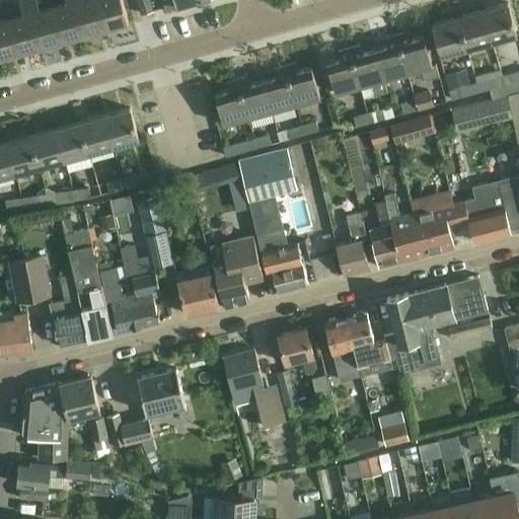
[(19,52),(41,46),(27,0),(19,0),(23,12),(9,16),(19,52)]
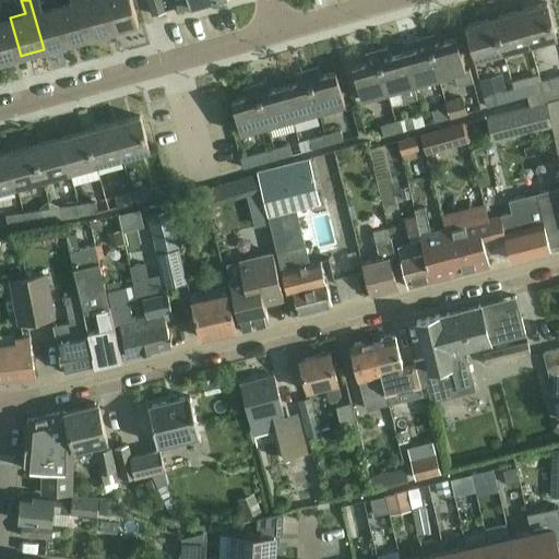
[(68,43),(57,4),(42,9),(38,0),(30,0),(44,49),(68,43)]
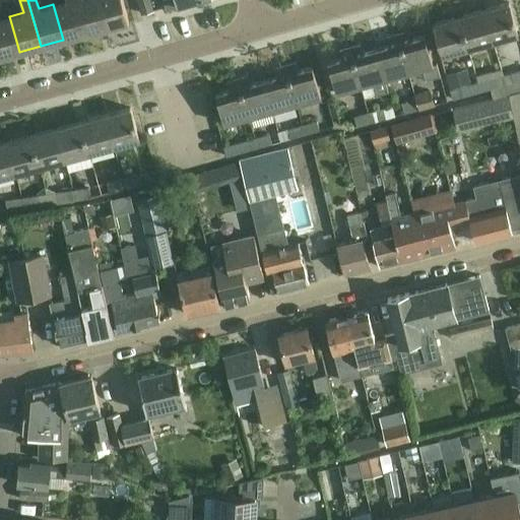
[(63,40),(84,35),(74,0),(66,0),(67,0),(53,4),(63,40)]
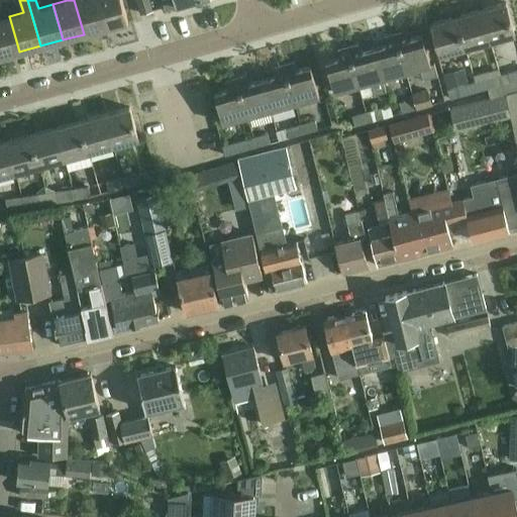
[(74,0),(84,34),(105,28),(97,0),(74,0)]
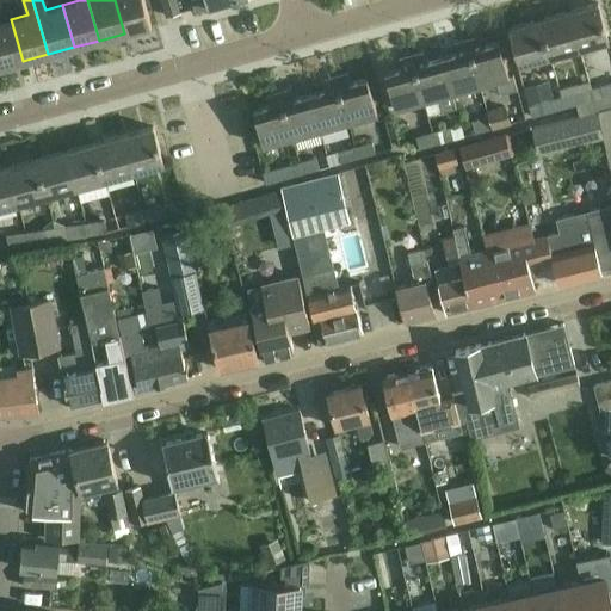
[(115,0),(124,34),(150,26),(143,0),(115,0)]
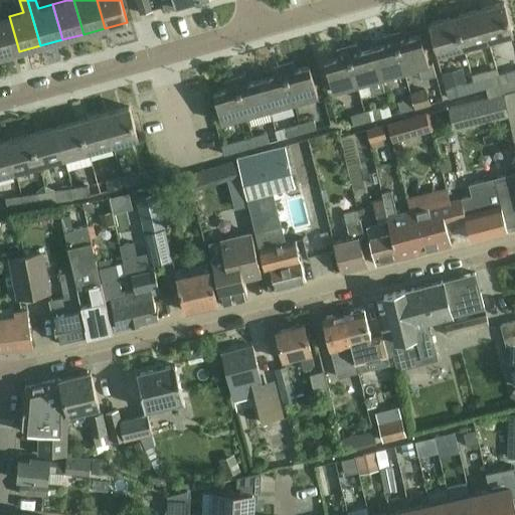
[(135,0),(139,14),(152,10),(149,0),(135,0)]
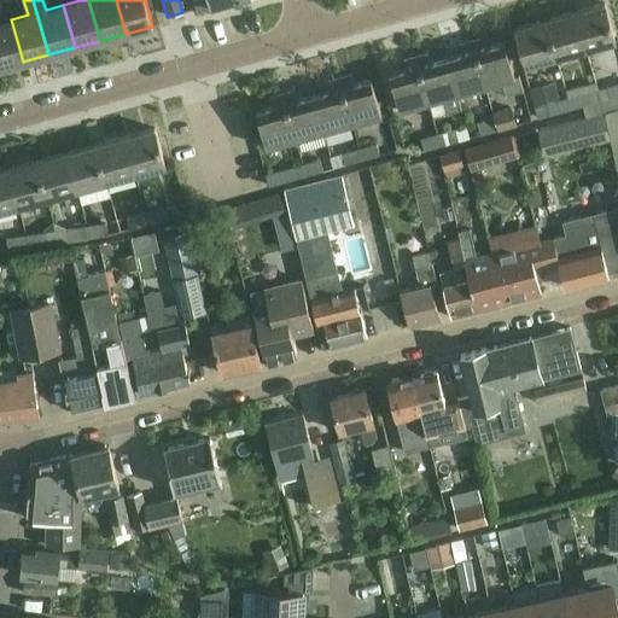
[(193,0),(197,10),(231,0),(193,0)]
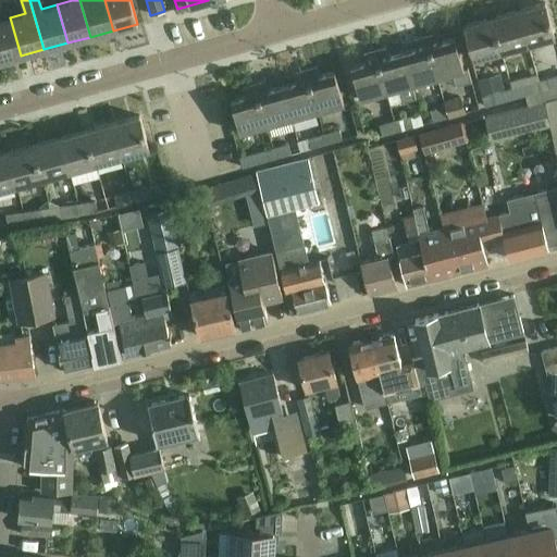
[(518,11),(528,45),(555,37),(545,3),(518,11)]
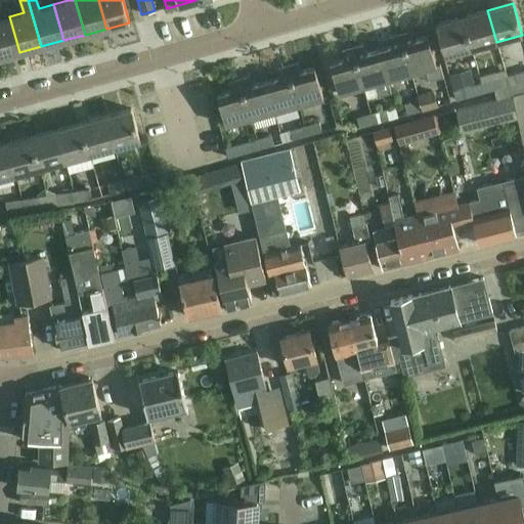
[(472,48),(496,42),(487,10),(464,16),(472,48)]
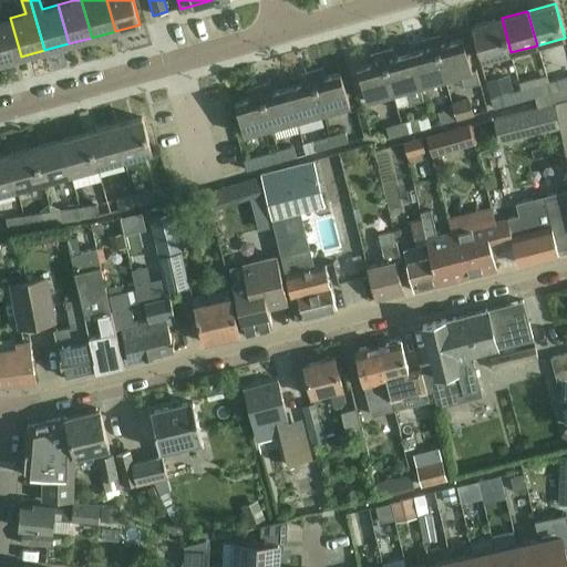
[(0,62),(21,57),(10,18),(0,20),(0,62)]
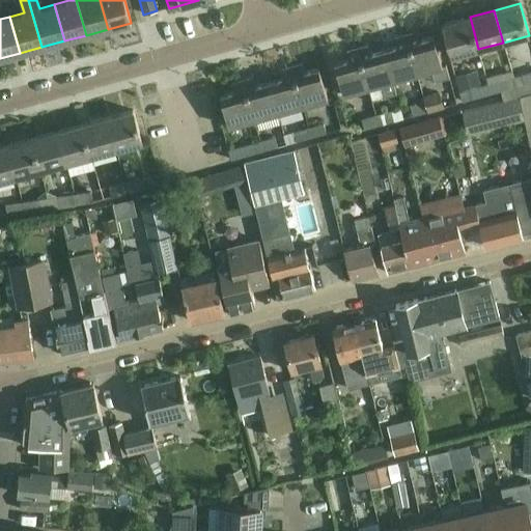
[(452,56),(478,49),(470,17),(444,24),(452,56)]
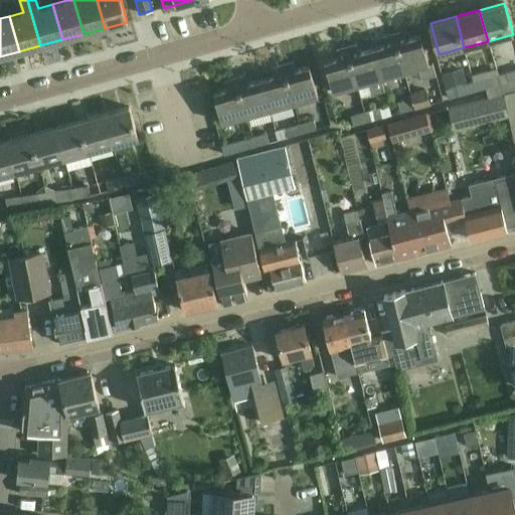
[(433,63),(428,64),(420,36),(406,39),(404,30),(394,33),(404,71),(417,67),(420,78),(423,79),(436,76),(433,63)]
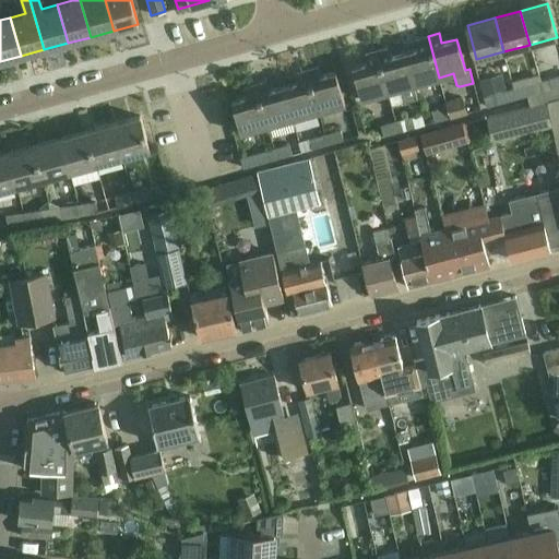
[(415,84),(439,78),(428,36),(418,39),(420,48),(406,52),(415,84)]
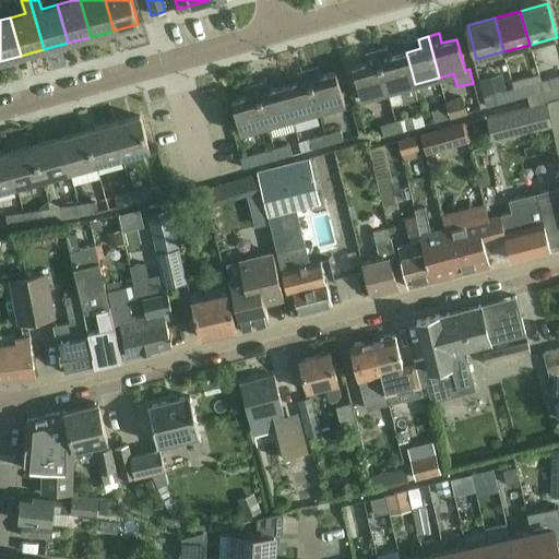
[(415,84),(406,52),(392,57),(389,47),(377,50),(388,92),(402,88),(405,102),(417,98),(414,84),(415,84)]
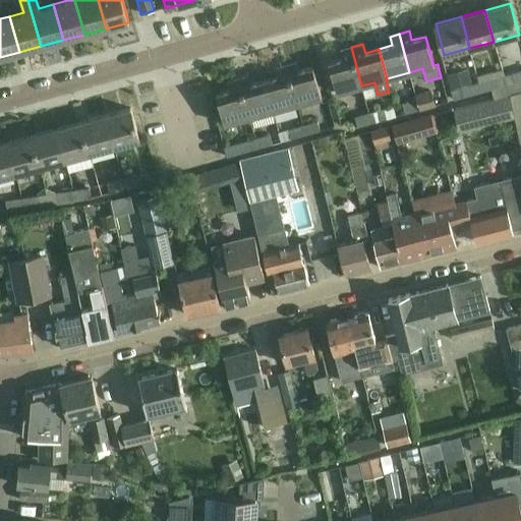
[(337,93),(361,85),(351,47),(341,50),(344,59),(329,63),(337,93)]
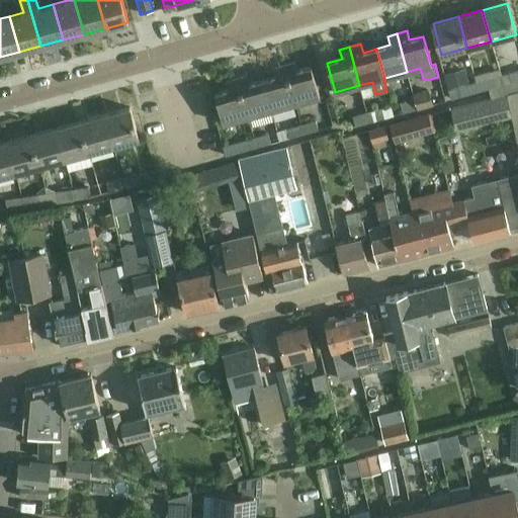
[(284,65),(294,103),(319,96),(311,68),(297,71),(294,62),(284,65)]
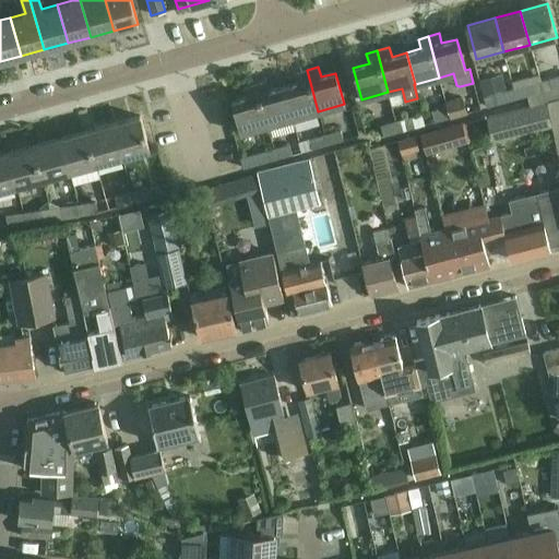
[(293,118),(318,111),(307,70),(296,73),(299,83),(284,87),(293,118)]
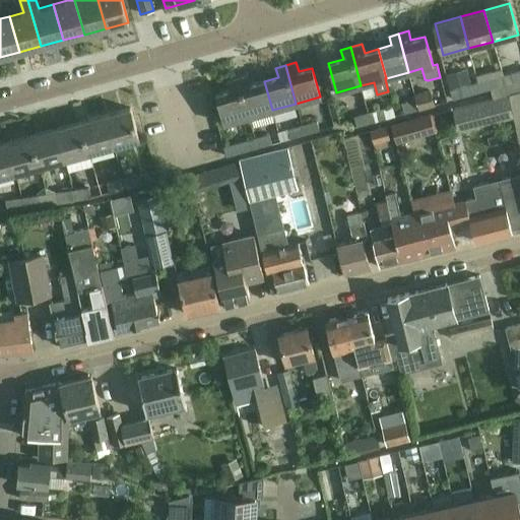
[(480,91),(496,87),(506,84),(501,68),(475,75),(477,81),(480,91)]
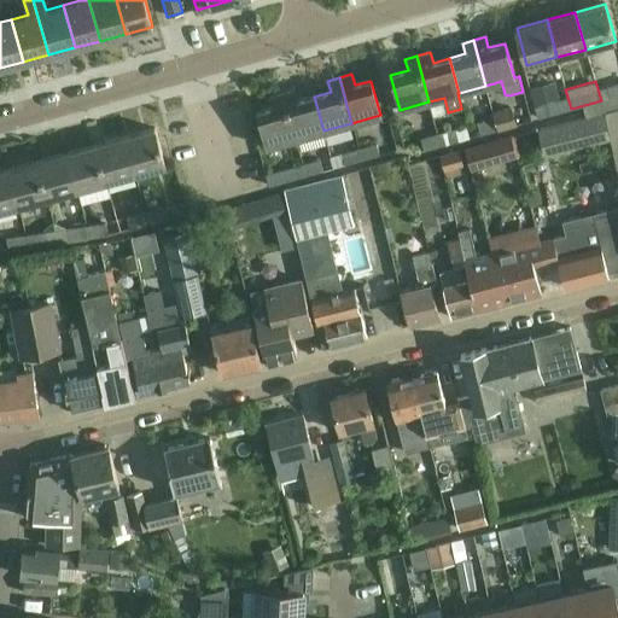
[(617,105),(617,83),(607,87),(611,98),(602,100),(605,109),(617,105)]
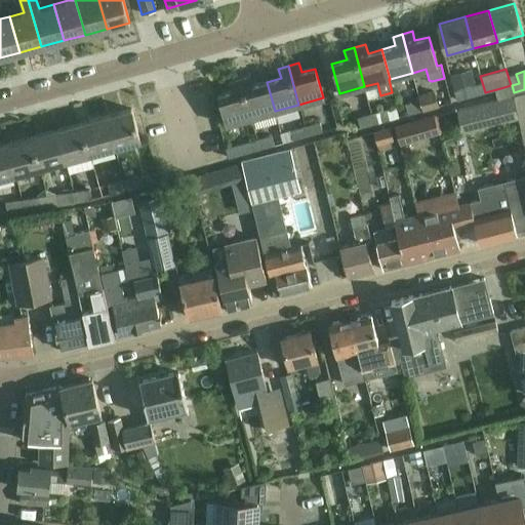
[(275,111),(267,82),(253,86),(250,76),(240,79),(251,118),(275,111)]
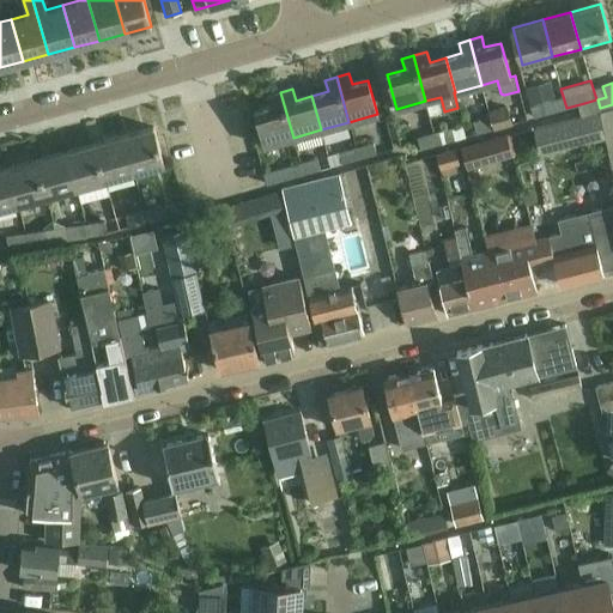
[(265,146),(293,138),(280,92),(268,96),(272,107),(255,111),(265,146)]
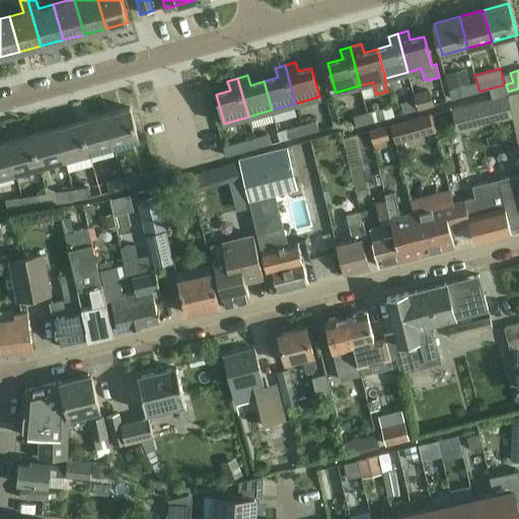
[(452,99),(479,91),(476,81),(448,89),(452,99)]
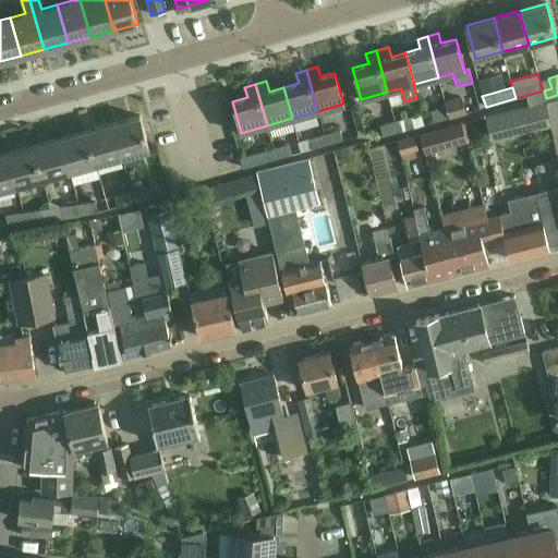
[(464,112),(462,102),(460,96),(445,100),(447,107),(449,117),(464,112)]
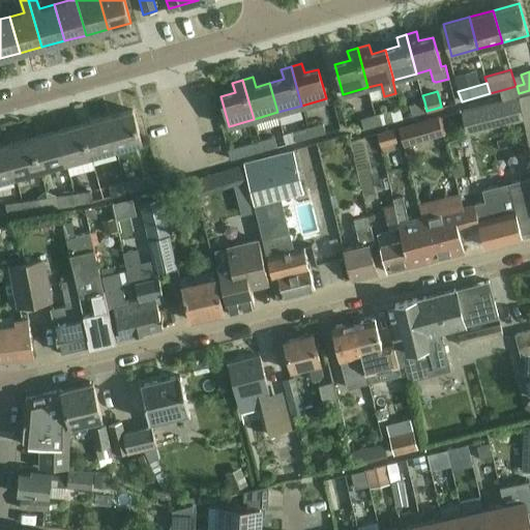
[(529,108),(529,92),(518,95),(521,111),(529,108)]
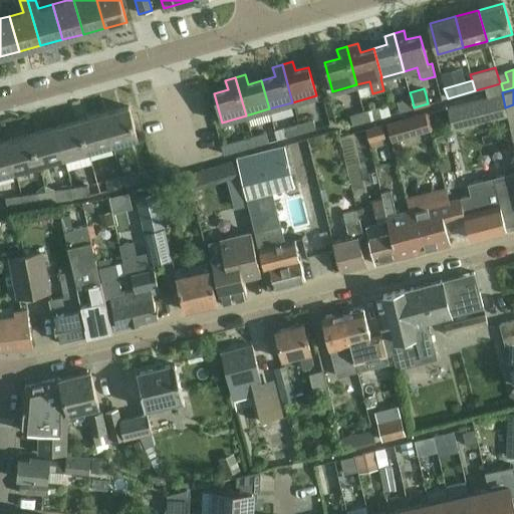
[(502,92),(449,106),(455,131),(507,116),(505,107),(502,92)]
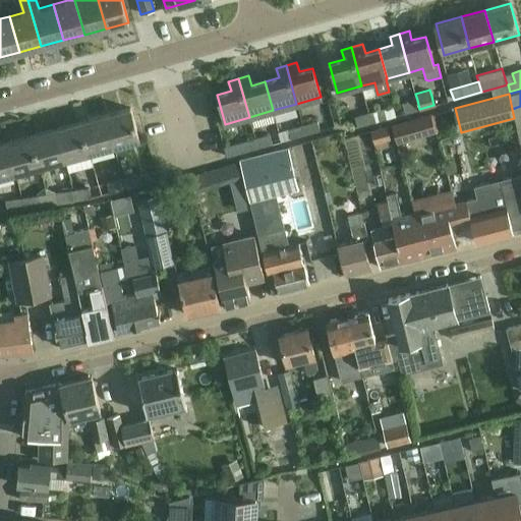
[(405,113),(419,109),(417,100),(403,104),(405,113)]
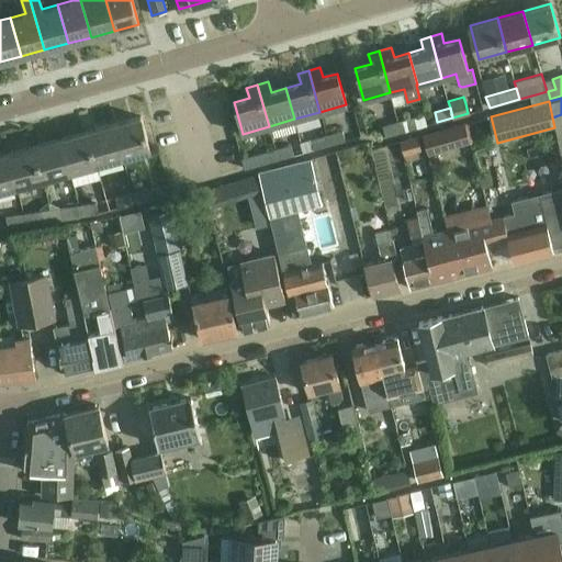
[(554,127),(557,133),(561,131),(561,114),(552,117),(554,127)]
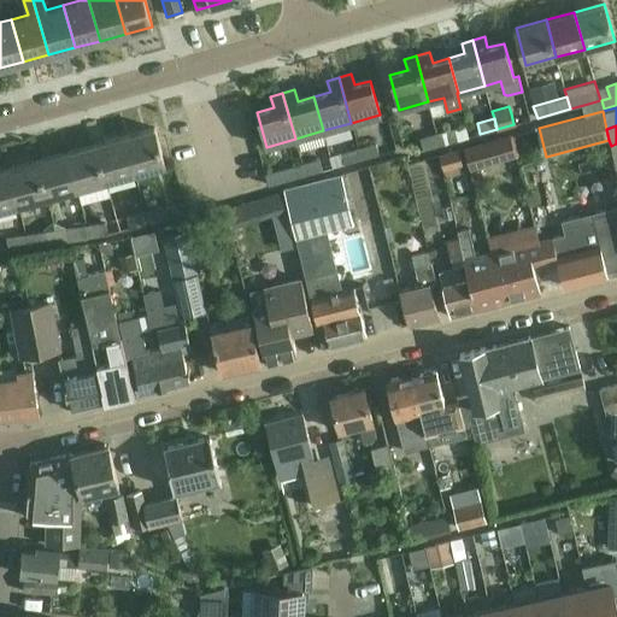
[(124,135),(135,172),(165,165),(154,127),(124,135)]
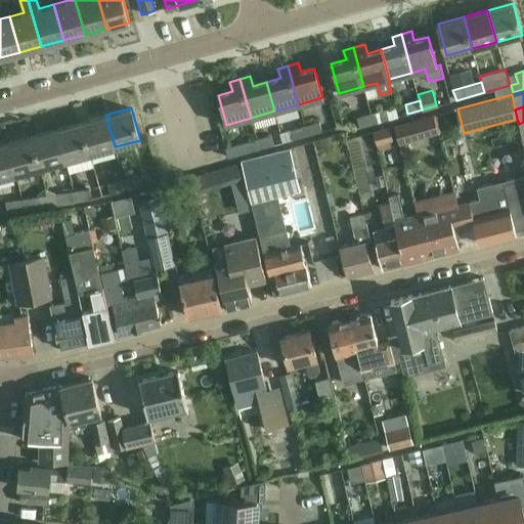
[(374,123),(388,119),(397,117),(395,107),(386,110),(372,114),(374,123)]
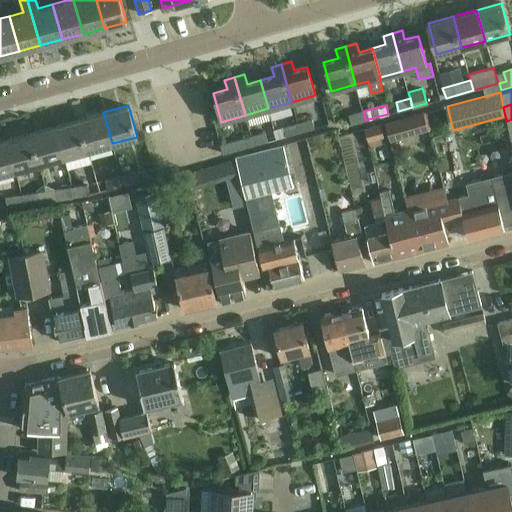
[(351,124),(365,120),(363,111),(349,115),(351,124)]
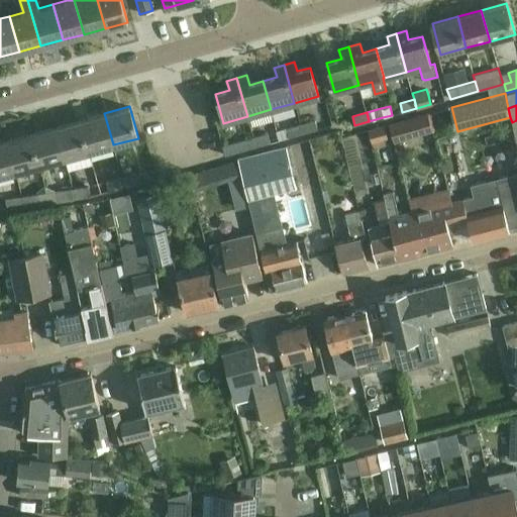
[(89,151),(113,144),(104,113),(80,120),(89,151)]
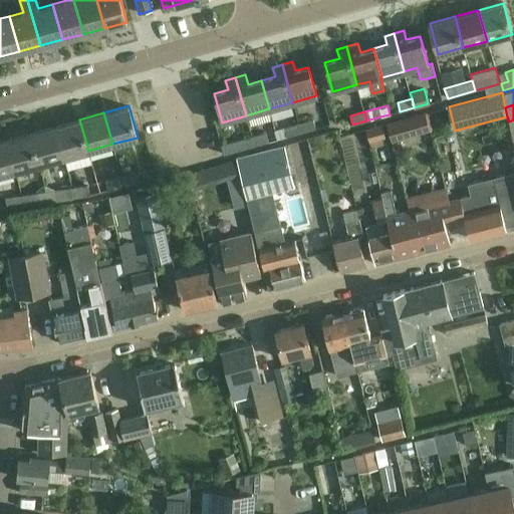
[(427,112),(387,122),(391,141),(432,130),(427,112)]
